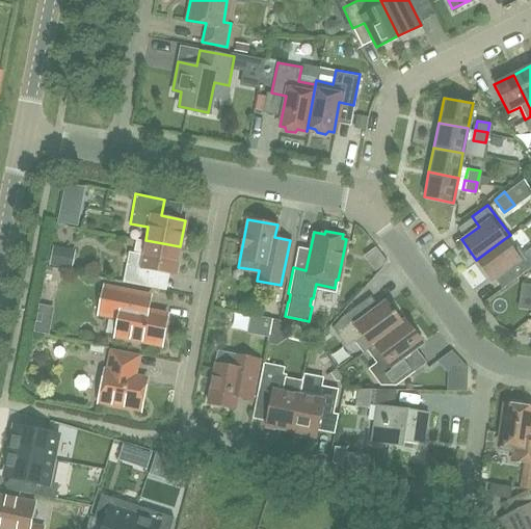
[(504,239),(476,260),(490,280),(508,266),(516,276),(530,265),(530,262),(518,244),(511,248),(504,239)]
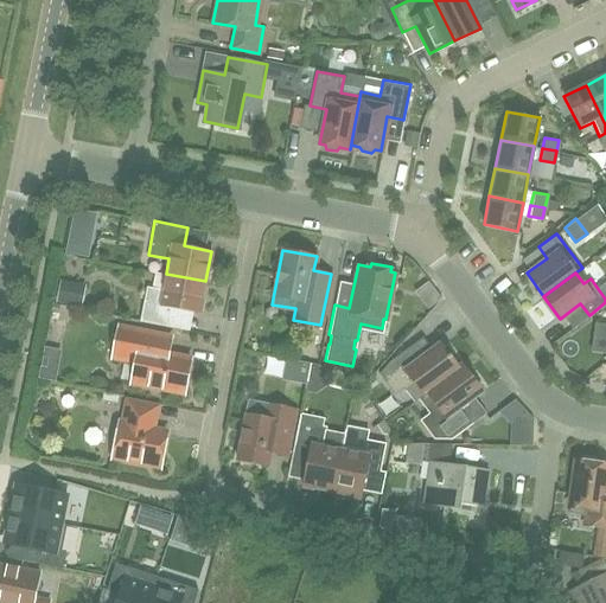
[(205,281),(166,274),(163,289),(146,286),(140,320),(167,325),(171,306),(199,312),(205,281)]
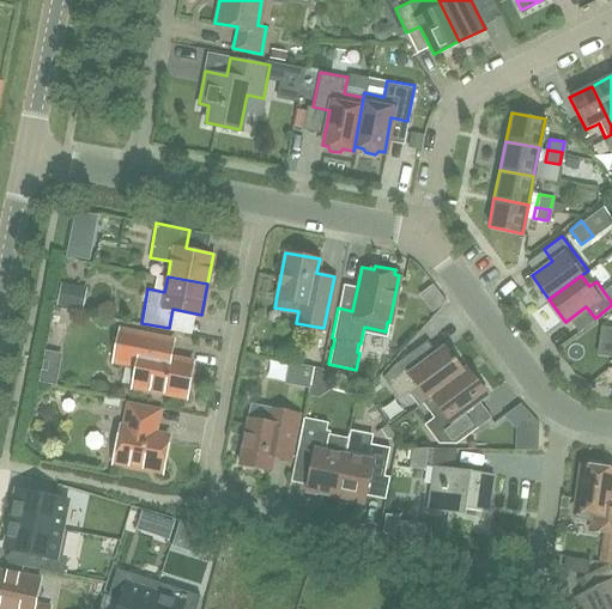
[(173,339),(119,328),(113,359),(137,364),(132,385),(186,395),(192,361),(169,357),(173,339)]
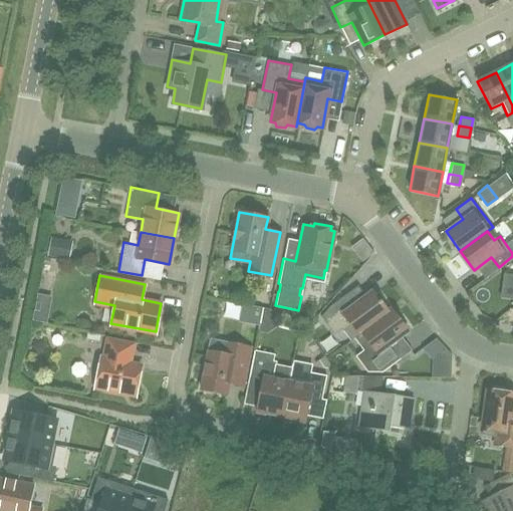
[(350,339),(357,334),(391,309),(391,308),(388,311),(372,291),(351,306),(342,295),(332,303),(320,315),(333,333),(341,327),(350,339)]
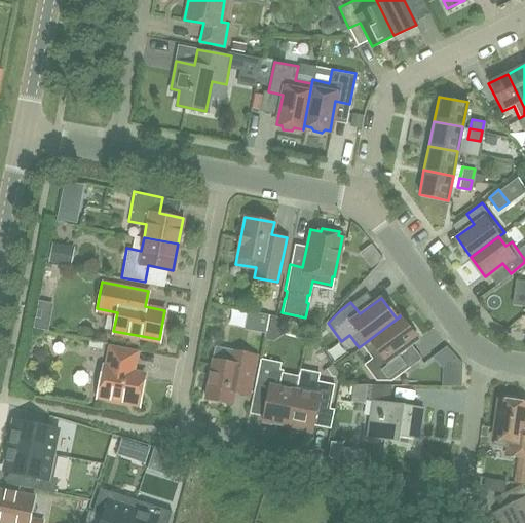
[(395,353),(416,338),(400,316),(366,342),(370,340),(377,349),(370,356),(371,358),(363,363),(375,380),(384,380),(404,366),(395,353)]
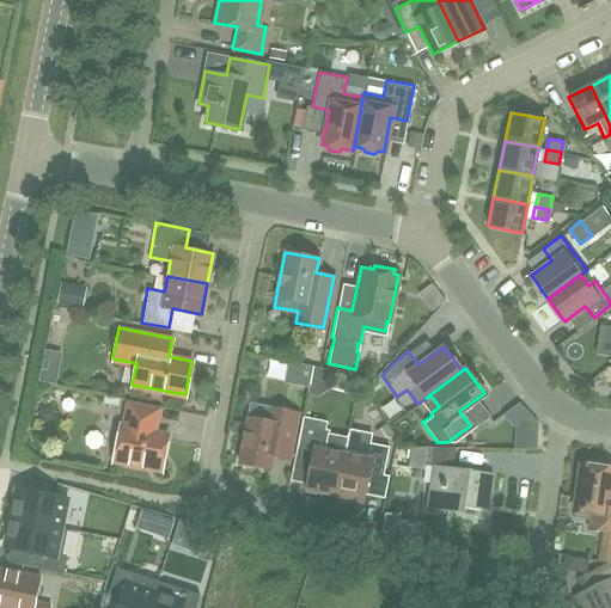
[(238,462),(269,468),(276,435),(293,438),(298,412),(270,407),(270,405),(251,401),(238,462)]
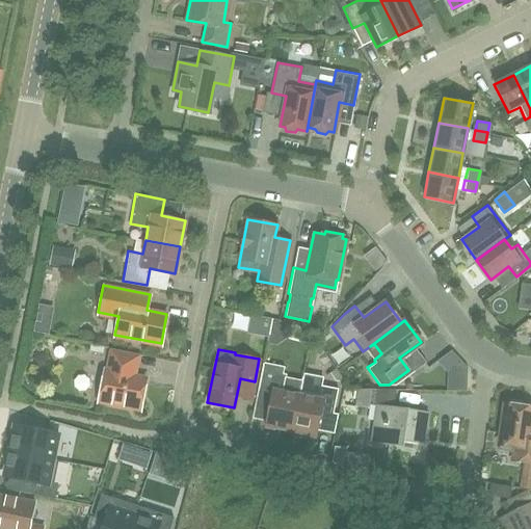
[(447,371),(447,389),(467,390),(468,366),(451,349),(436,360),(447,371)]
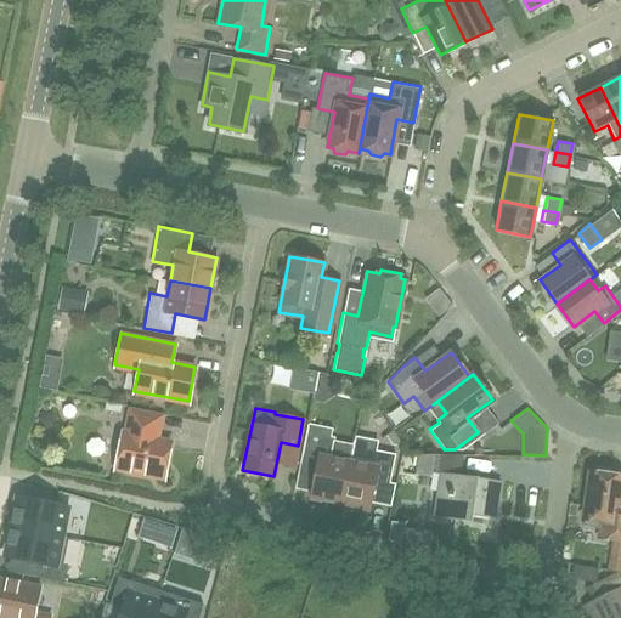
[(163,477),(170,441),(154,438),(156,431),(158,431),(161,415),(129,409),(125,432),(123,432),(116,468),(163,477)]
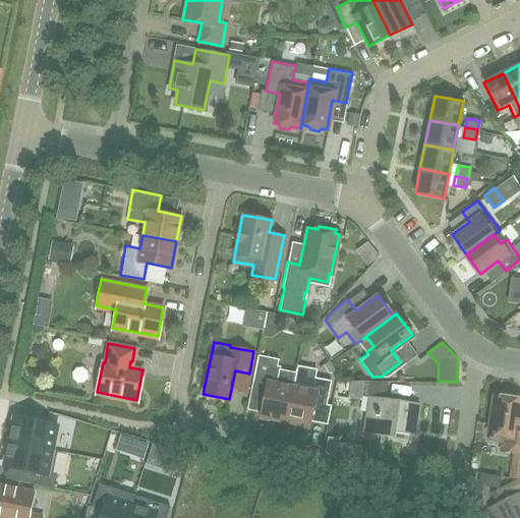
[(285,421),(292,386),(295,371),(279,368),(280,365),(276,364),(277,358),(257,354),(250,389),(265,391),(260,416),(285,421)]
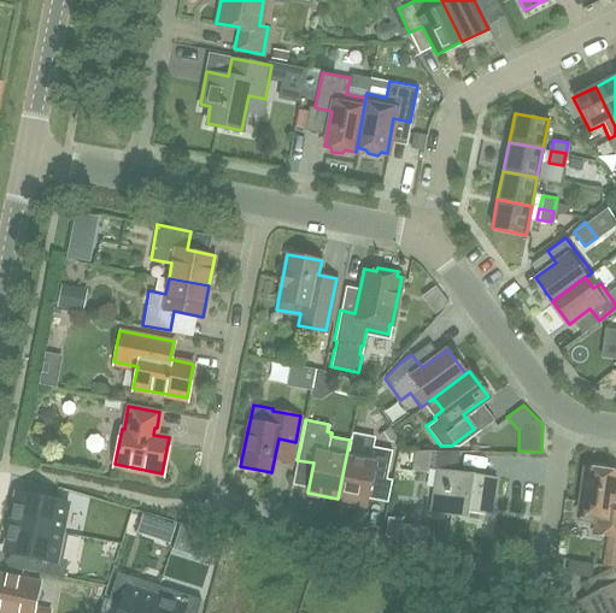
[(363,460),(346,457),(338,499),(367,505),(373,475),(386,478),(392,451),(365,446),(363,460)]
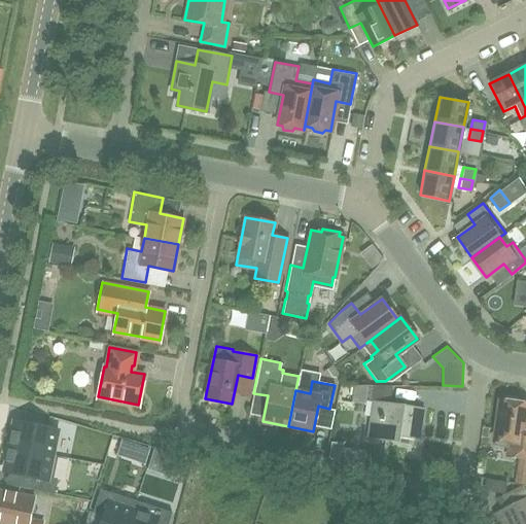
[(365,405),(367,385),(353,385),(351,403),(365,405)]
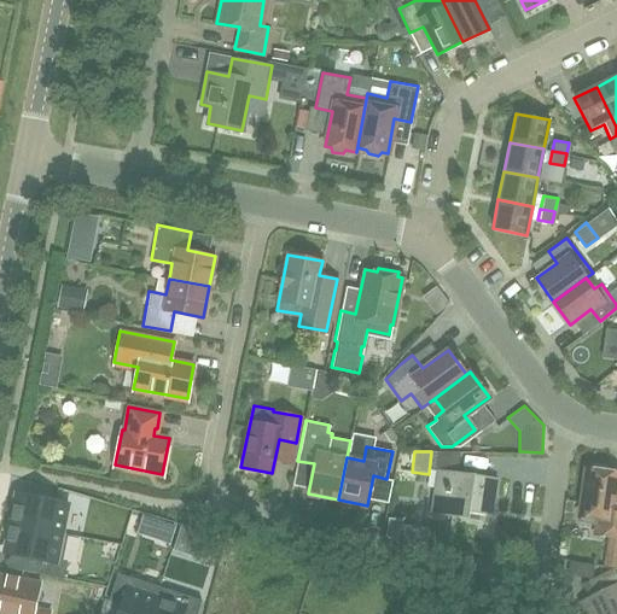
[(594,532),(607,533),(603,565),(616,566),(616,506),(615,506),(616,487),(616,472),(609,472),(606,465),(593,462),(589,468),(586,468),(580,514),(597,516),(594,532)]
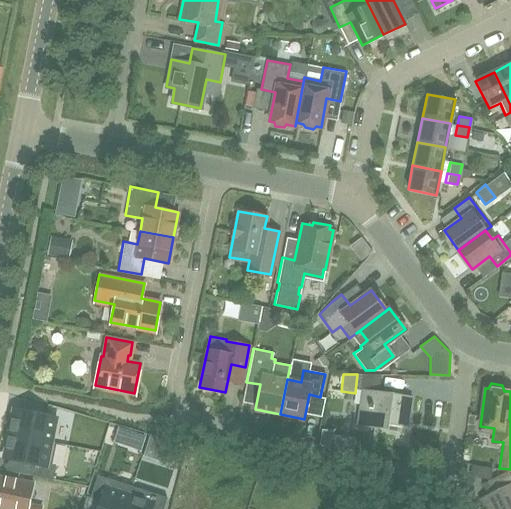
[(361,388),(356,424),(387,429),(388,424),(407,427),(411,395),(361,388)]
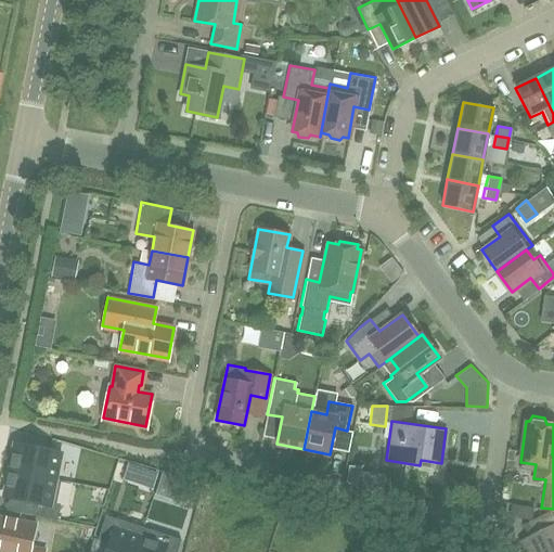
[(60,452),(14,444),(10,470),(54,478),(60,452)]
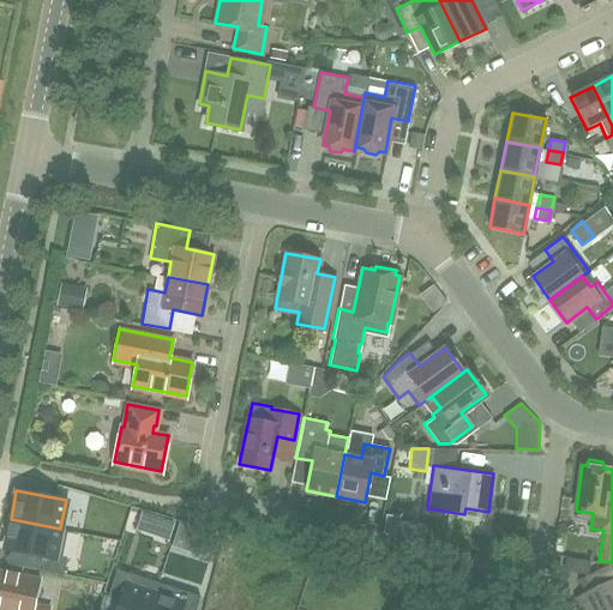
[(142,533),(148,513),(133,508),(126,529),(142,533)]
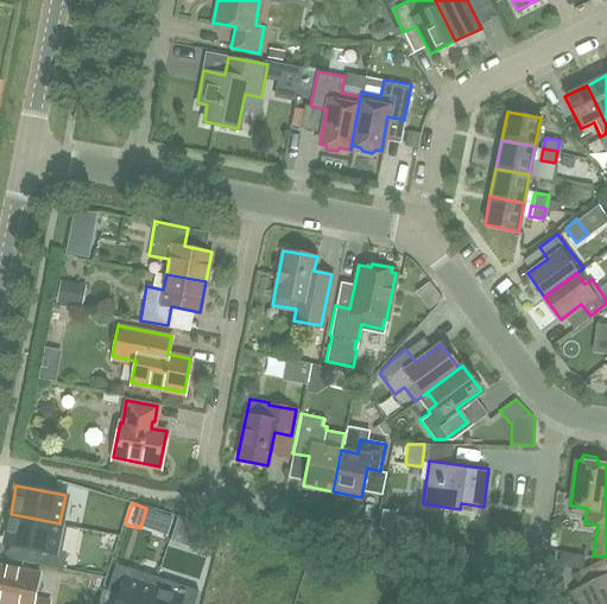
[(11,514),(5,541),(55,552),(59,523),(11,514)]
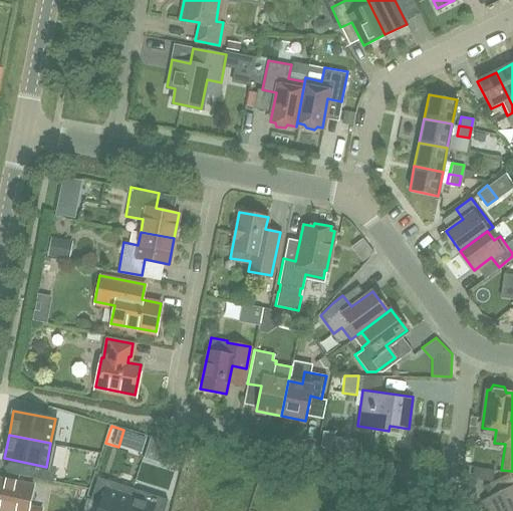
[(163,443),(151,438),(145,456),(158,460),(163,443)]
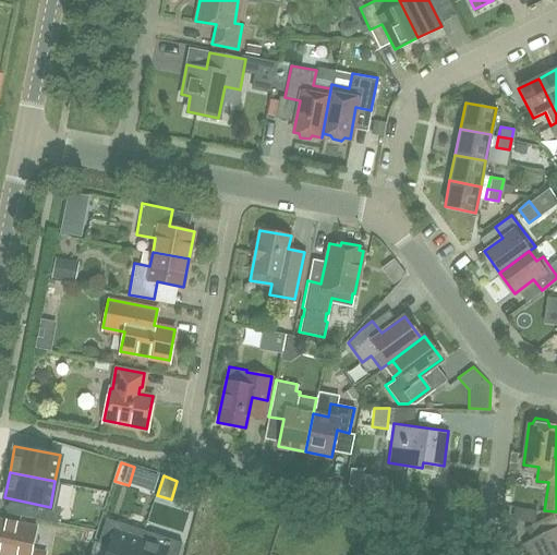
[(72,520),(128,527),(133,487),(77,481),(72,520)]
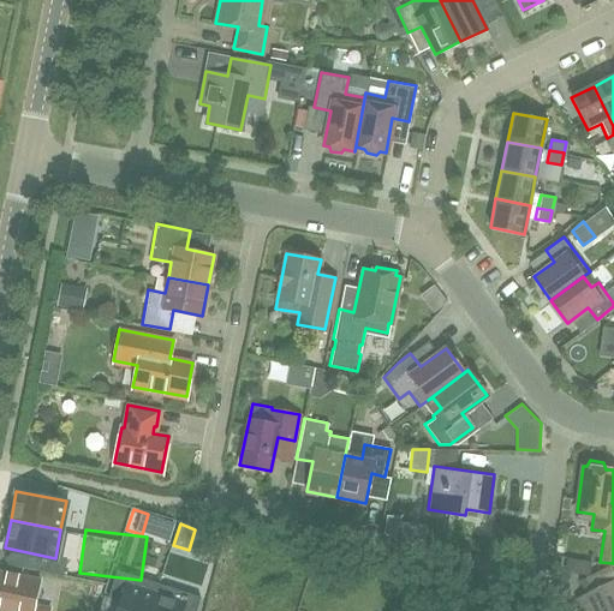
[(18,562),(0,562),(0,610),(49,610),(51,607),(35,605),(41,580),(21,575),(23,563),(18,562)]
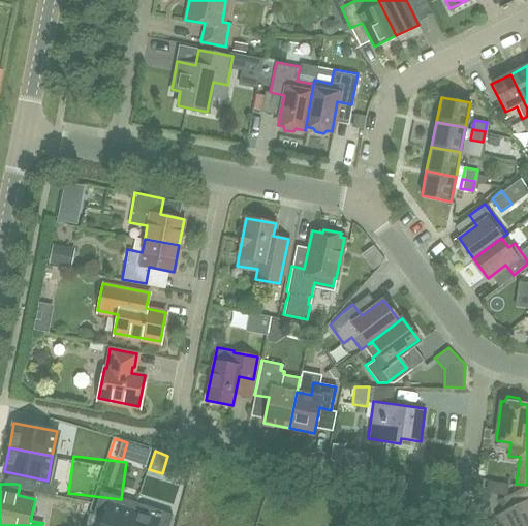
[(527,525),(527,498),(497,514),(503,525),(527,525)]
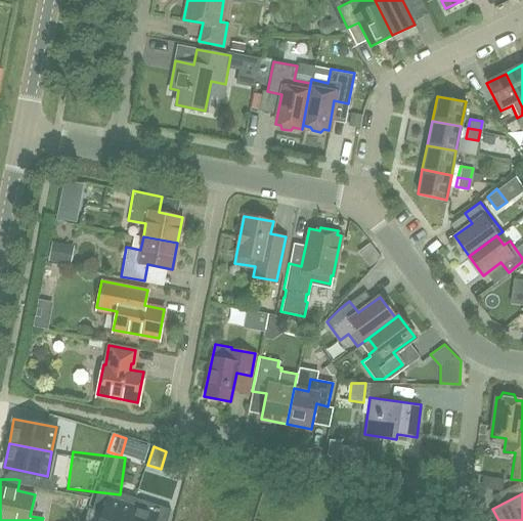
[(109,498),(100,520),(127,520),(132,506),(109,498)]
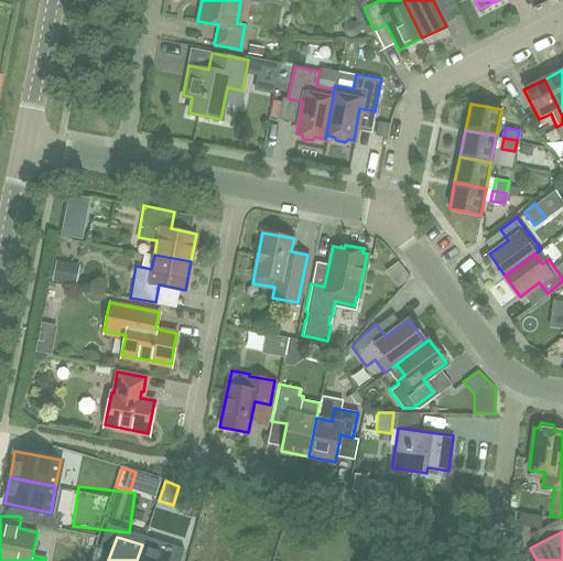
[(137,560),(164,560),(168,553),(142,545),(137,560)]
